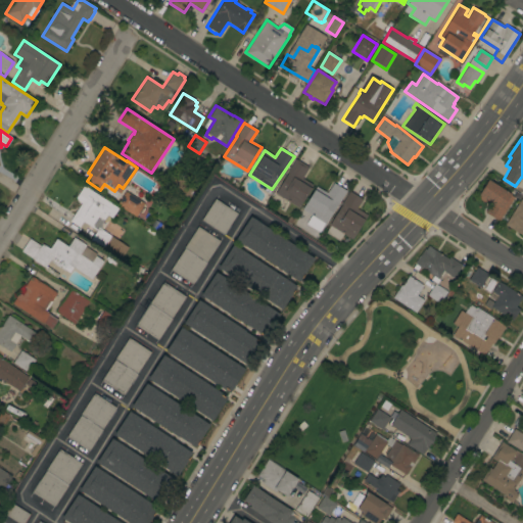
[(275,193),(288,172),(295,159),(308,168),(301,178),(313,185),(298,207),(275,193)]
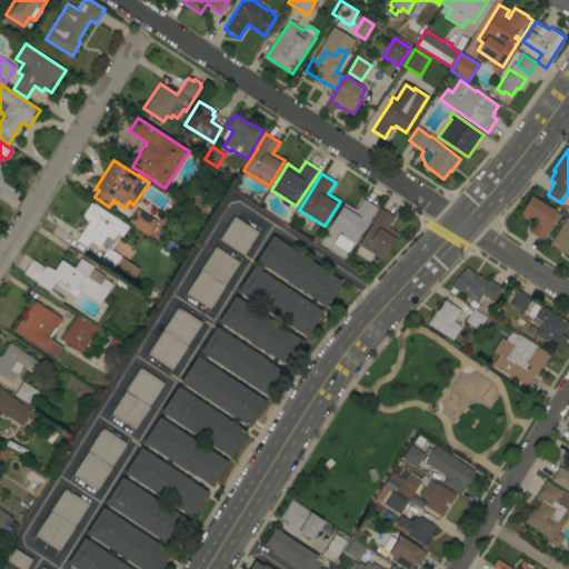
[(195,195),(211,205),(205,216),(188,205),(195,195)]
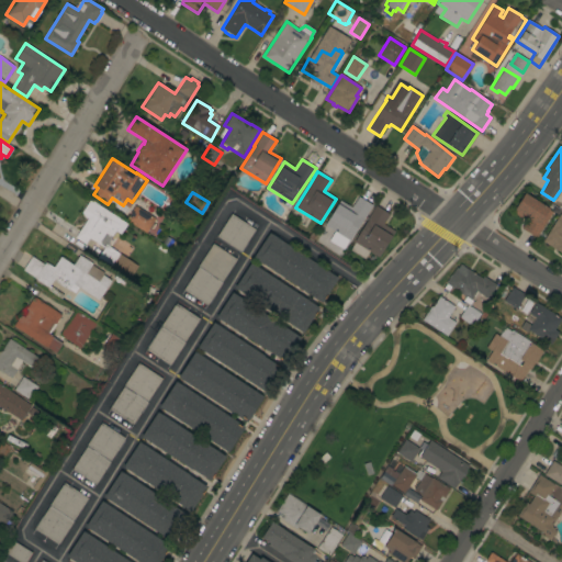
[(536,238),(520,228),(526,221),(513,213),(515,210),(514,210),(525,193),(549,209),(549,210),(552,212),(536,238)]
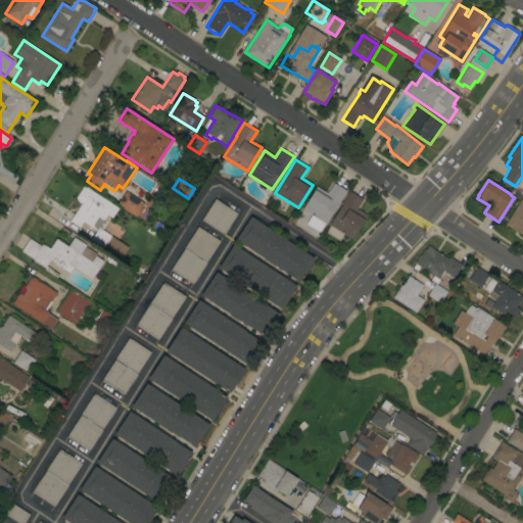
[(323,223),(319,230),(307,224),(312,216),(301,209),(316,186),(327,193),(333,183),(346,191),(338,204),(337,203),(325,224),(323,223)]
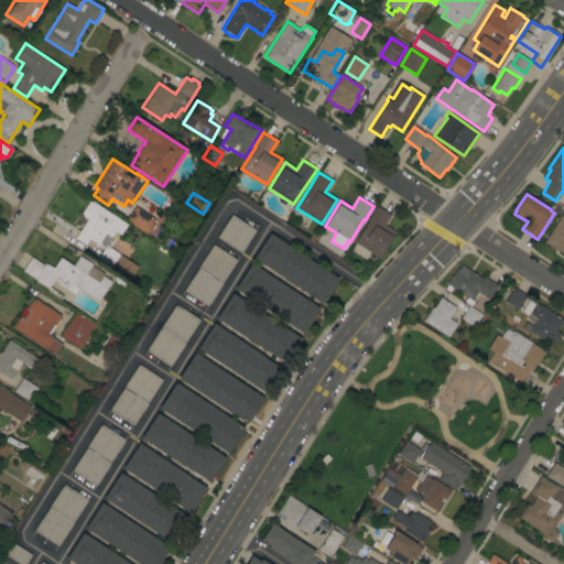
[(127,225),(120,235),(115,231),(109,241),(109,248),(127,259),(117,274),(96,260),(104,249),(89,239),(85,245),(75,238),(87,219),(80,215),(89,201),(127,225)]
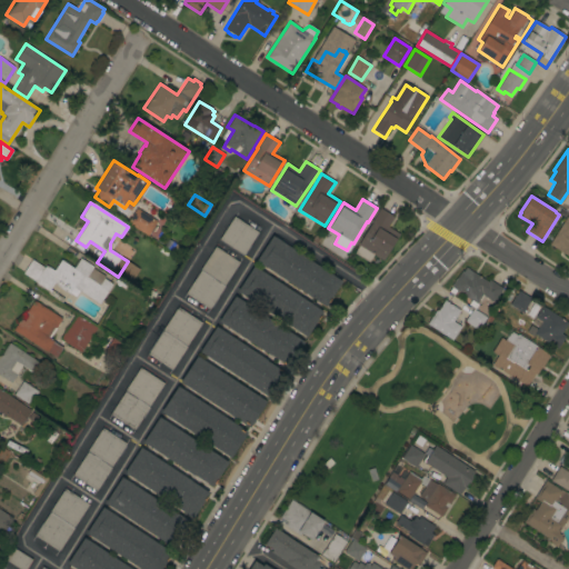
[(157,221),(148,236),(127,223),(136,208),(157,221)]
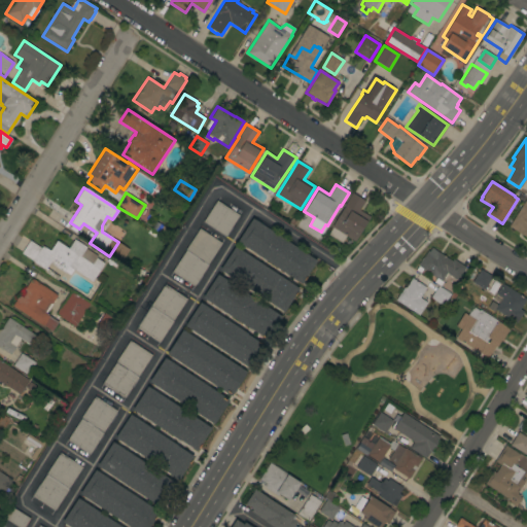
[(354,242),(346,236),(341,243),(327,235),(332,227),(331,226),(345,205),(344,205),(352,192),(364,201),(359,210),(370,216),(354,242)]
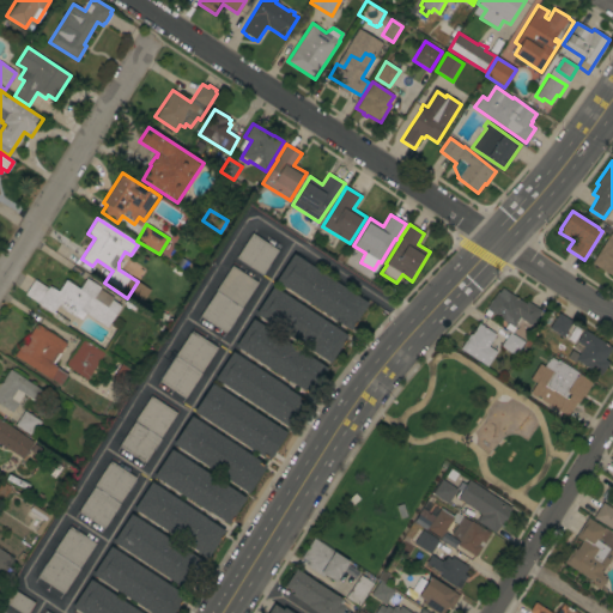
[(612,229),(612,277),(592,263),(612,229)]
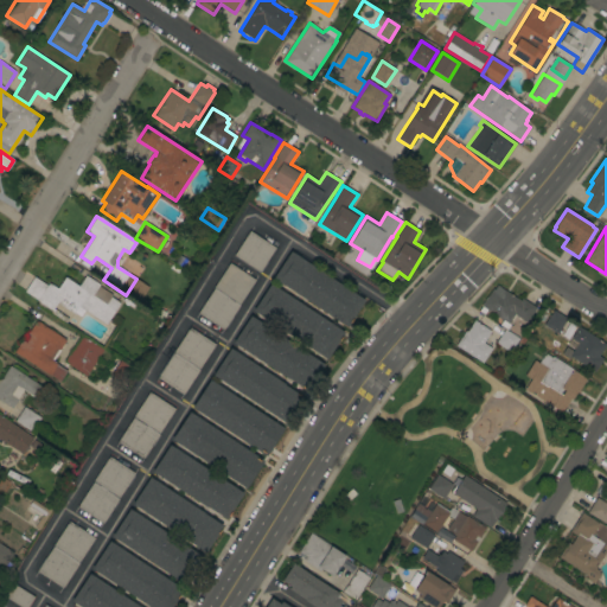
[(275,248),(259,273),(232,256),(249,231),(275,248)]
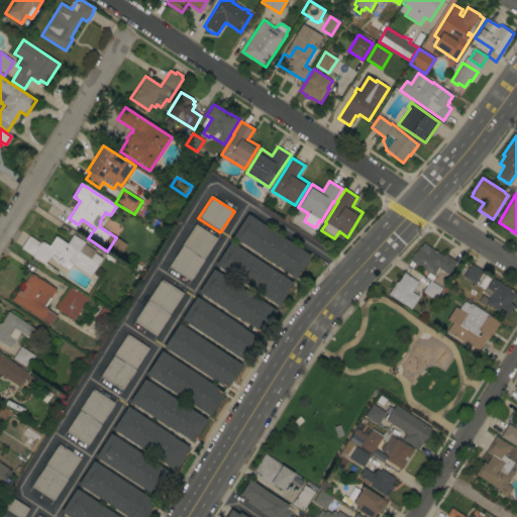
[(310,255),(296,279),(232,237),(247,214),(310,255)]
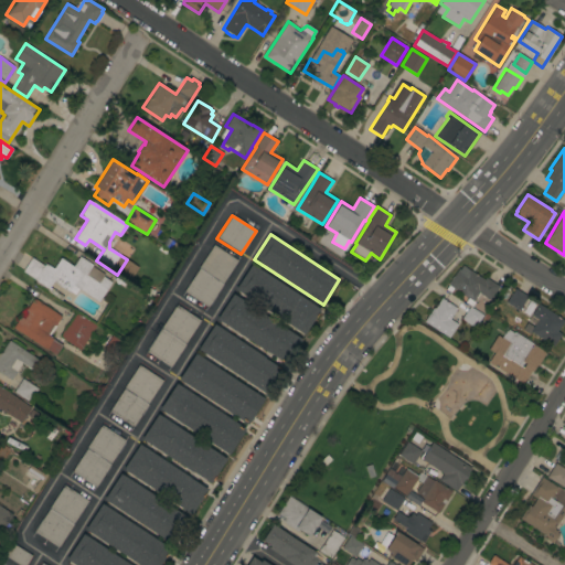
[(236,263),(237,264),(224,284),(223,284),(208,307),(183,291),(199,268),(205,257),(216,264),(221,256),(214,252),(210,249),(213,245),(237,260),(236,263)]
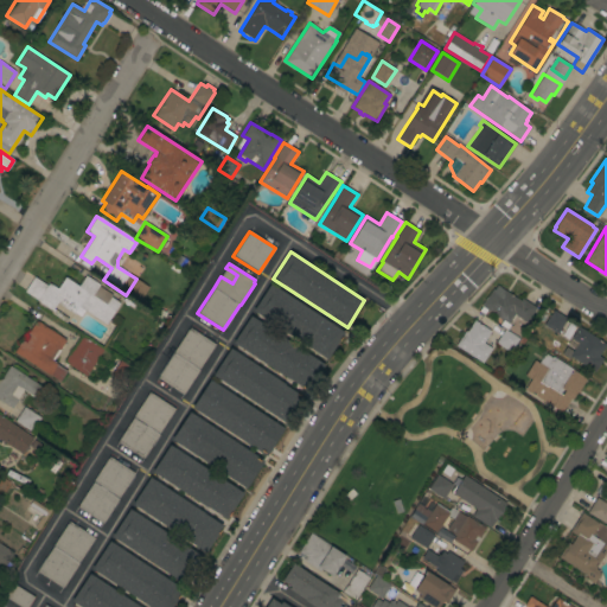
[(84,311),(80,317),(75,313),(74,314),(57,302),(52,308),(69,319),(65,324),(37,305),(39,301),(24,292),(34,276),(48,286),(49,283),(57,288),(65,278),(78,286),(85,275),(100,285),(98,286),(112,295),(110,298),(120,304),(106,325),(84,311)]
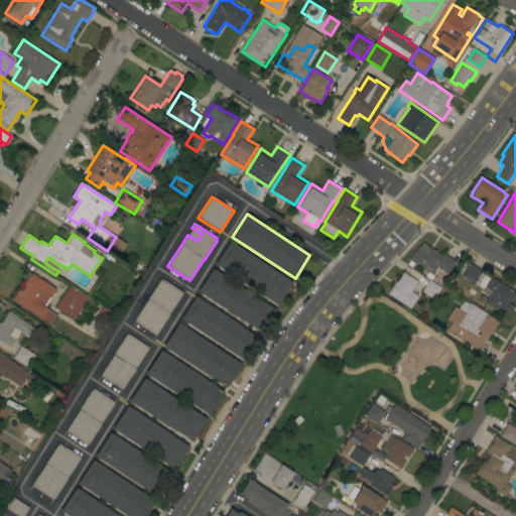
[(292,282),(278,305),(215,264),(230,241),(292,282)]
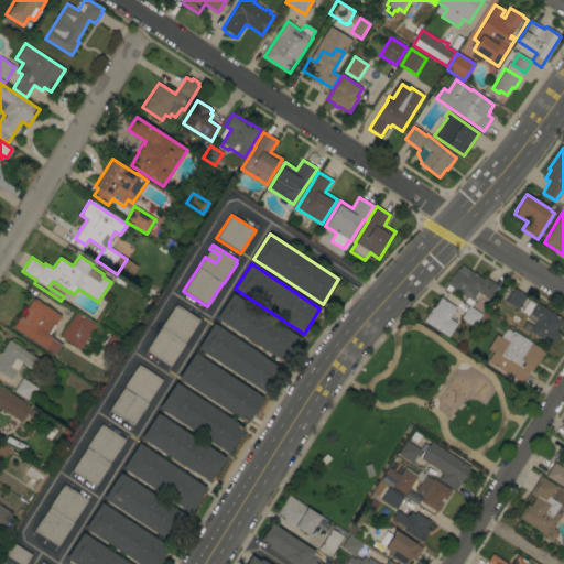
[(498,285),(489,300),(477,292),(469,305),(464,302),(467,297),(452,288),(449,293),(444,290),(461,264),(484,280),(485,278),(498,285)]
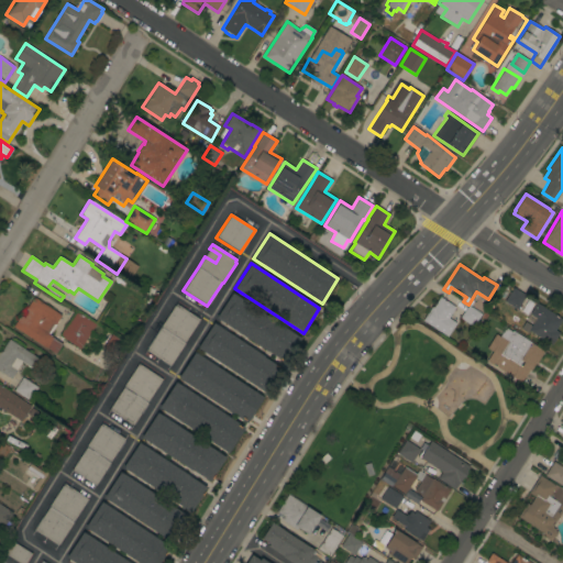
[(504,301),(514,287),(526,296),(517,309),(504,301)]
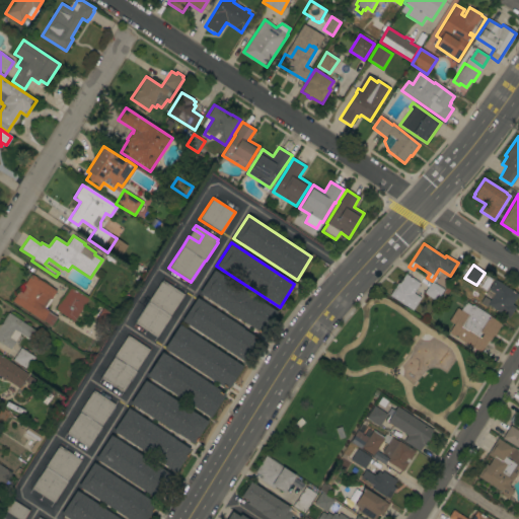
[(277,312),(263,335),(246,323),(246,324),(199,293),(214,271),(277,312)]
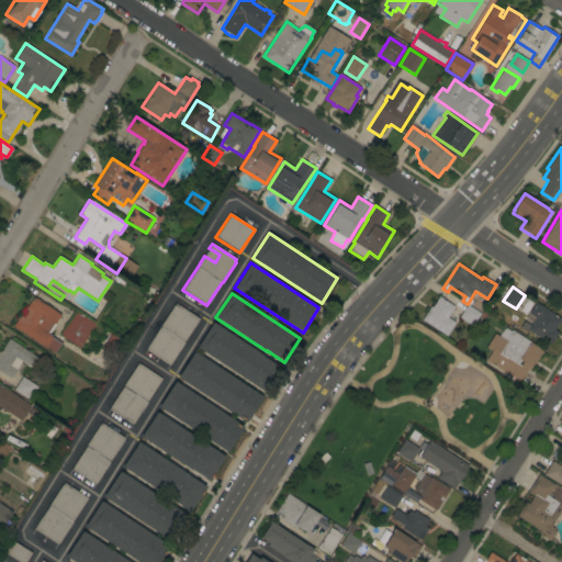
[(62,315),(49,334),(53,336),(52,337),(62,344),(55,353),(45,347),(13,326),(20,315),(23,317),(27,311),(25,308),(34,296),(62,315)]
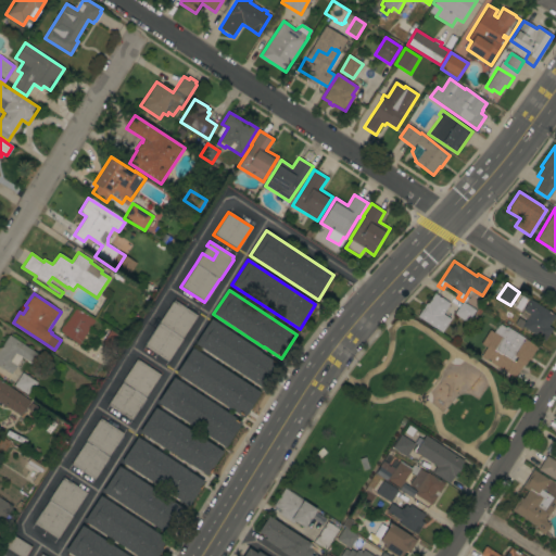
[(417,316),(426,303),(428,304),(434,293),(450,303),(442,314),(451,319),(441,332),(417,316)]
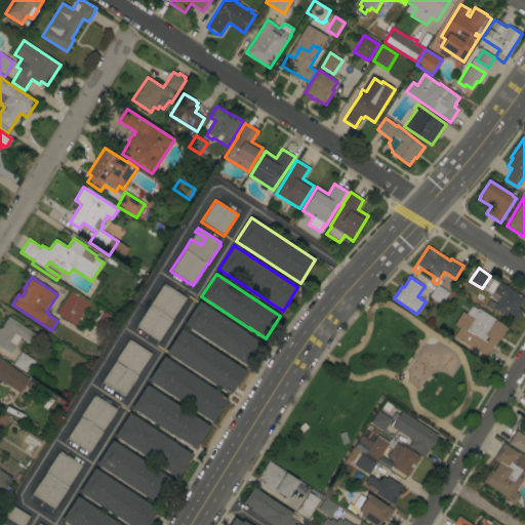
[(524,297),(517,308),(521,311),(514,322),(492,308),(499,296),(493,292),(500,282),(524,297)]
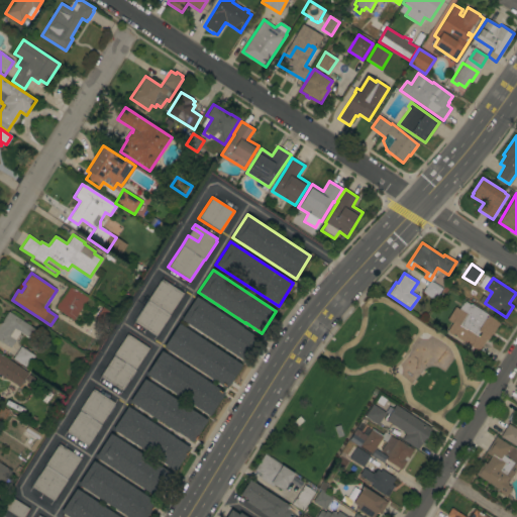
[(133,321),(147,300),(162,279),(183,294),(170,315),(156,336),(133,321)]
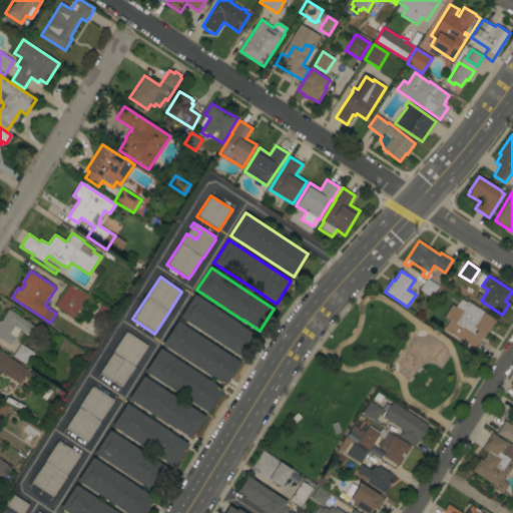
[(427,279),(438,287),(431,298),(419,290),(427,279)]
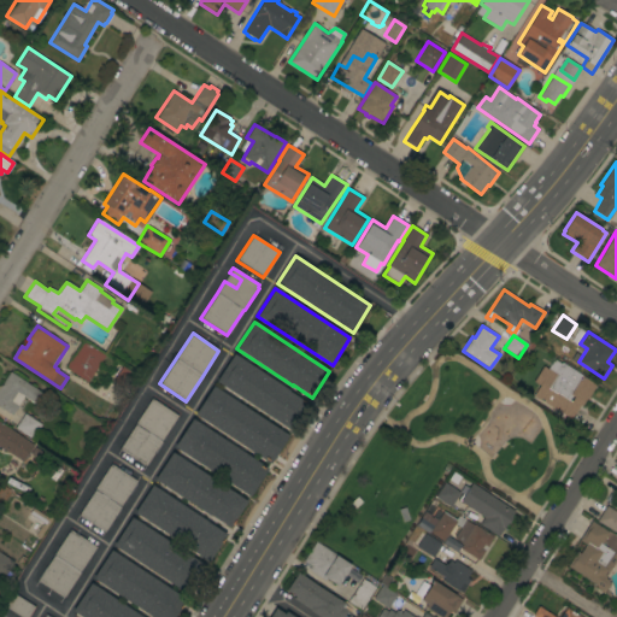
[(87,382),(65,368),(82,341),(105,356),(87,382)]
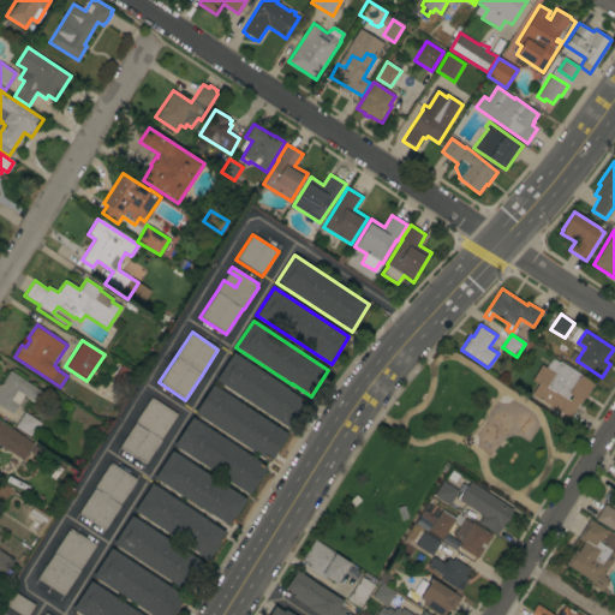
[(288,389),(288,390),(306,402),(290,429),(215,380),(233,353),(288,389)]
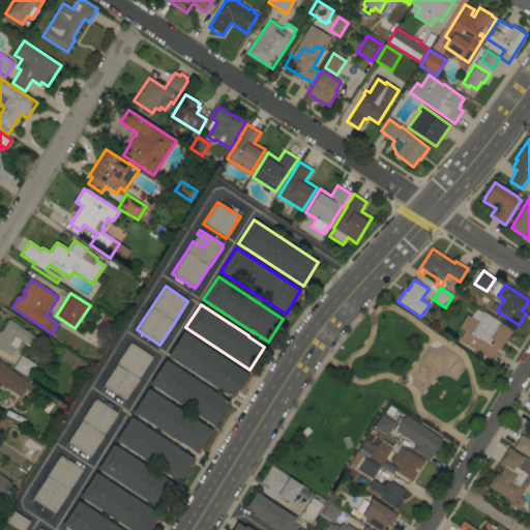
[(466,314),(470,317),(475,308),(481,313),(482,312),(501,323),(501,324),(511,330),(504,343),(503,343),(499,349),(498,348),(490,360),(458,340),(464,330),(458,326),(466,314)]
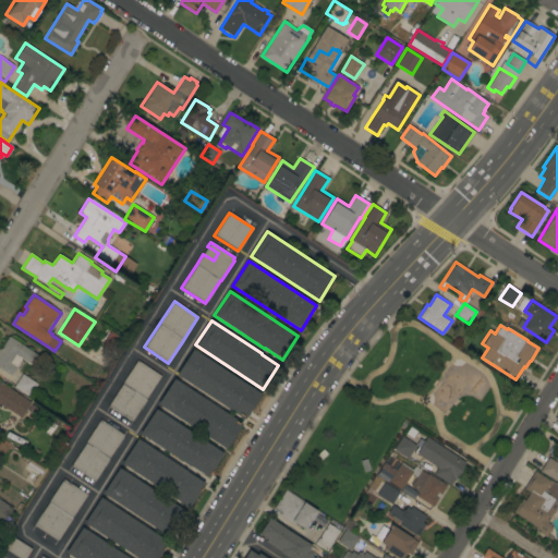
[(110,331),(126,341),(119,355),(101,346),(110,331)]
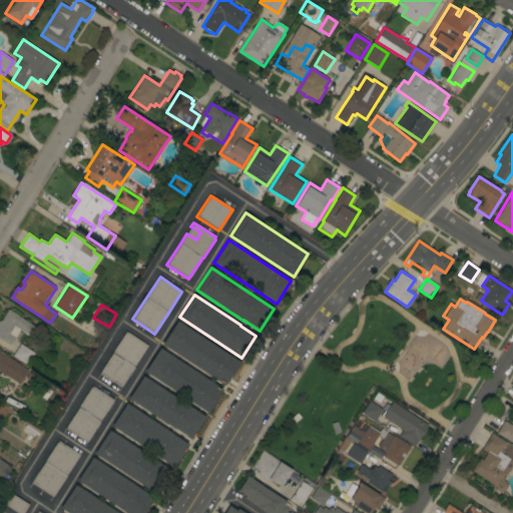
[(36,328),(30,337),(28,335),(27,336),(24,334),(24,333),(14,326),(9,334),(15,338),(10,346),(0,338),(0,322),(8,309),(36,328)]
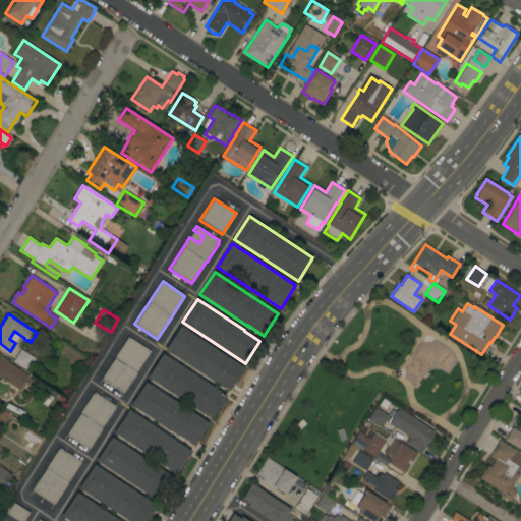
[(243,368),(233,384),(241,389),(238,394),(230,389),(228,392),(165,350),(180,326),(243,368)]
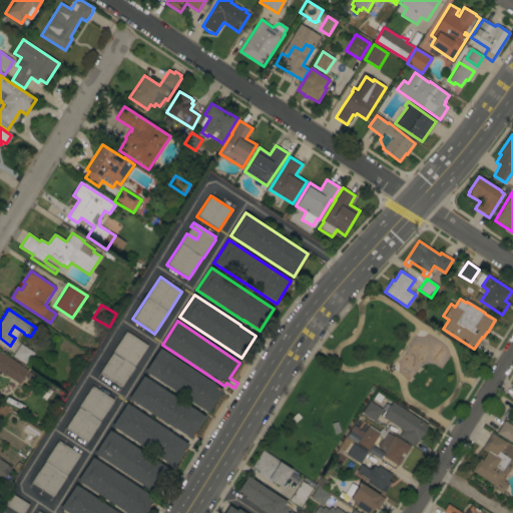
[(99,374),(113,353),(112,352),(126,332),(147,346),(133,367),(134,368),(120,388),(99,374)]
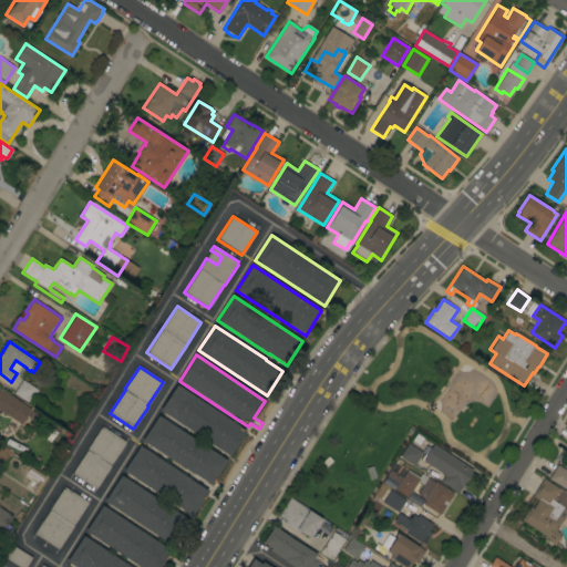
[(38,390),(30,403),(28,401),(27,402),(13,393),(22,380),(38,390)]
